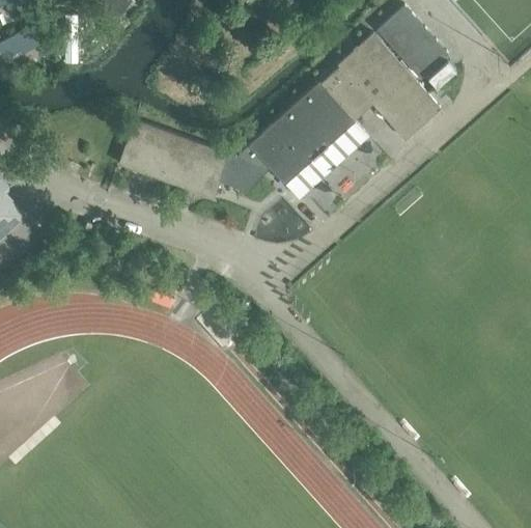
[(108,0),(118,10),(128,0),(108,0)]
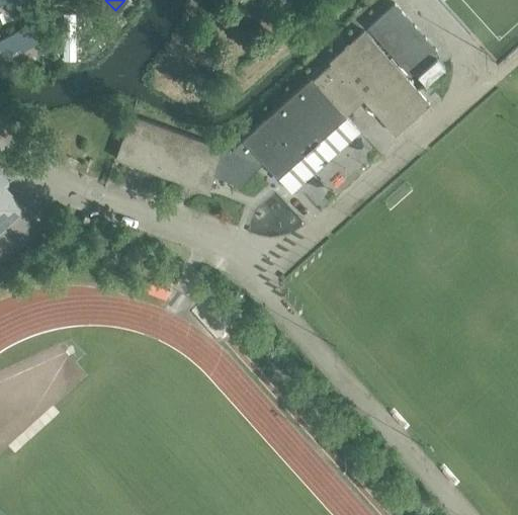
[(437,53),(394,6),(366,30),(409,78),(437,53)]
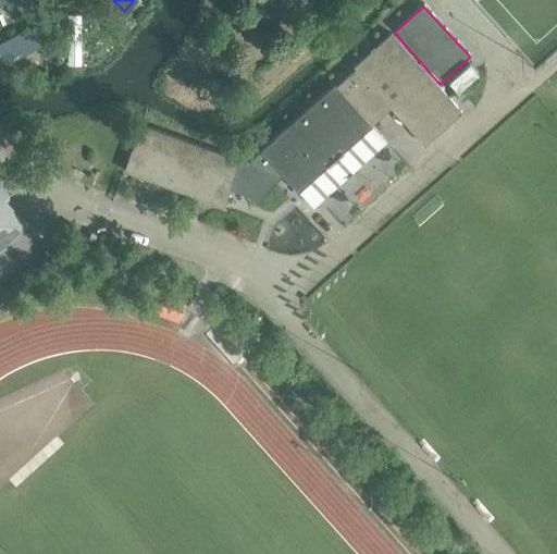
[(16,63),(44,46),(31,26),(3,45),(16,63)]
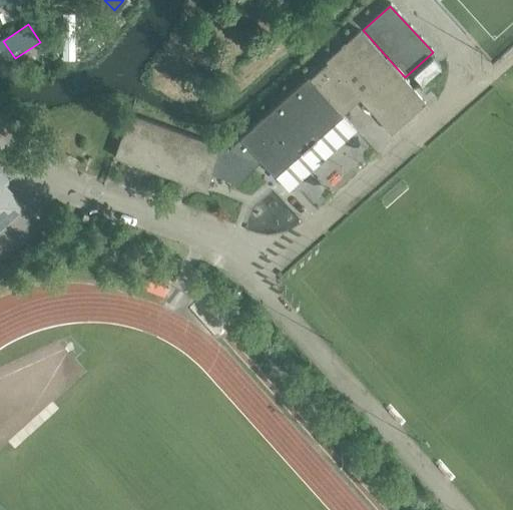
[(75,61),(77,31),(65,30),(63,61),(75,61)]
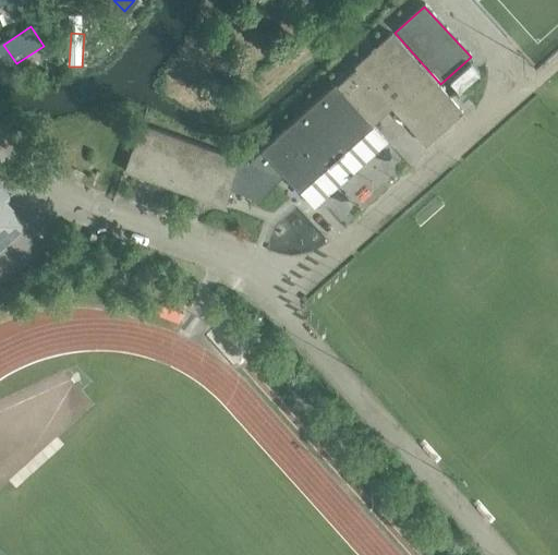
[(391,110),(425,147),(462,115),(391,36),(354,69),(355,71),(336,88),(335,86),(262,154),(262,153),(247,165),(234,160),(144,128),(142,127),(124,173),(225,209),(230,193),(257,203),(283,179),(300,196),(301,195),(300,194),(372,129),(373,129),(372,128),(391,110)]
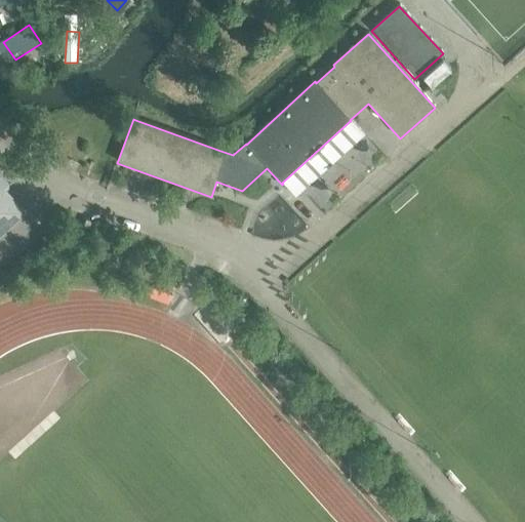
[(432,86),(450,70),(443,63),(426,79),(432,86)]
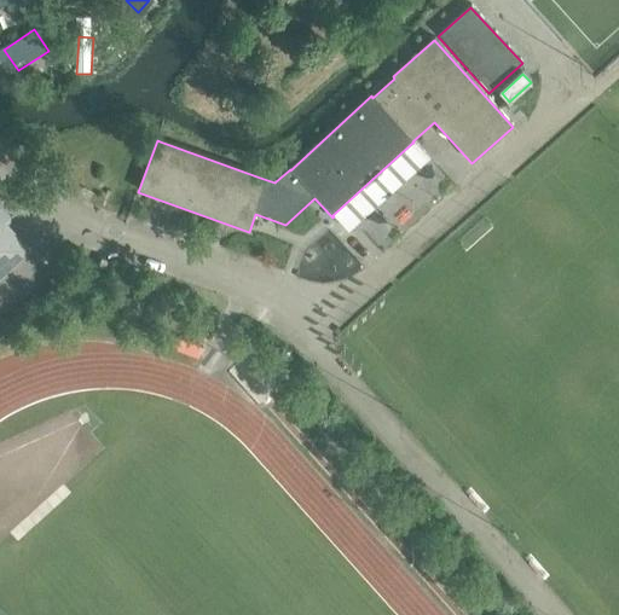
[(0,273),(24,251),(0,224),(0,273)]
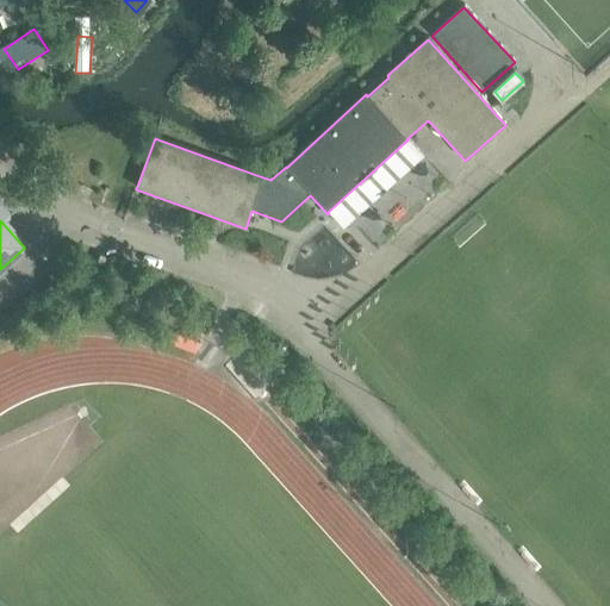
[(100,256),(97,263),(104,267),(107,260),(100,256)]
